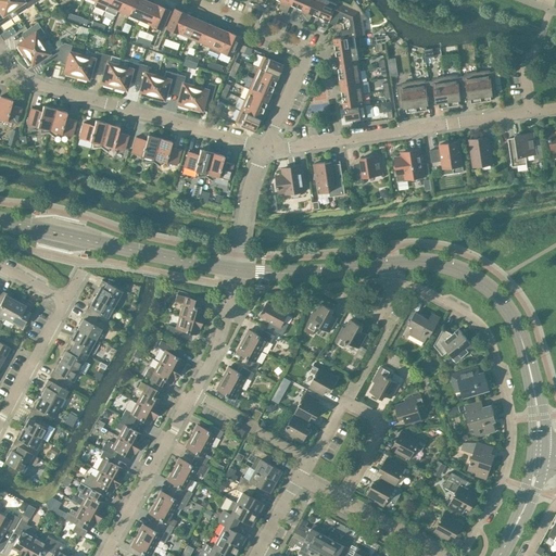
[(0,0),(0,25),(17,14),(13,9),(7,0),(0,0)]
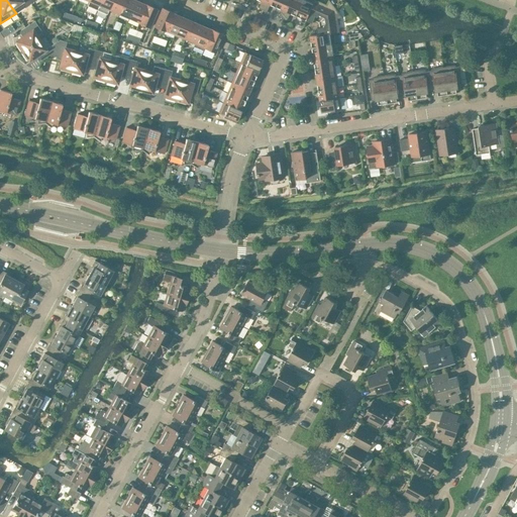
[(6,0),(12,8),(16,13),(31,3),(28,0),(6,0)]
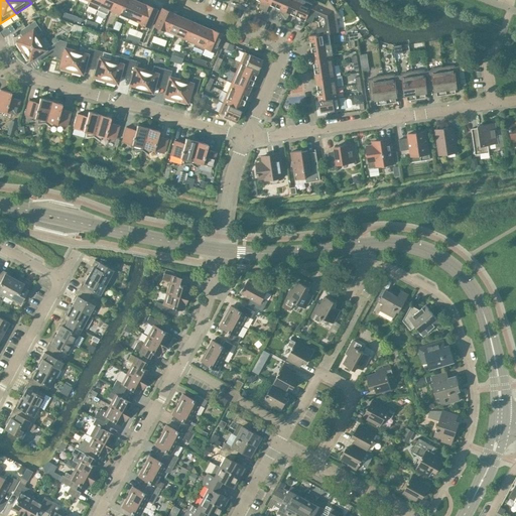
[(87,5),(97,9),(101,0),(89,0),(87,5)]
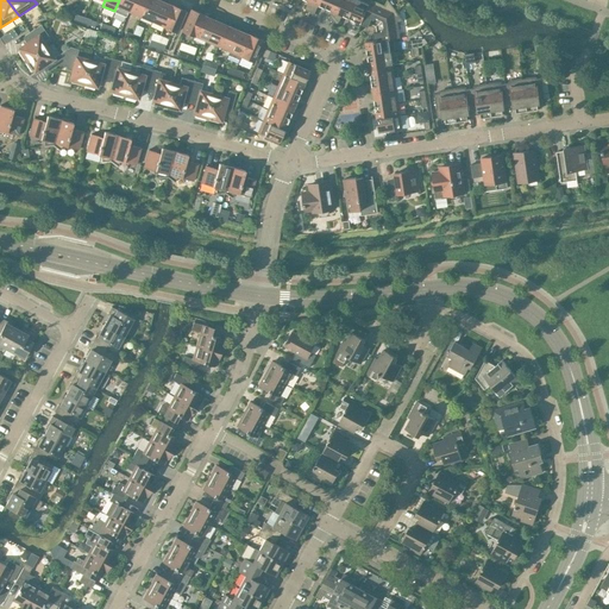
[(126,17),(129,11),(133,0),(119,0),(114,11),(126,17)]
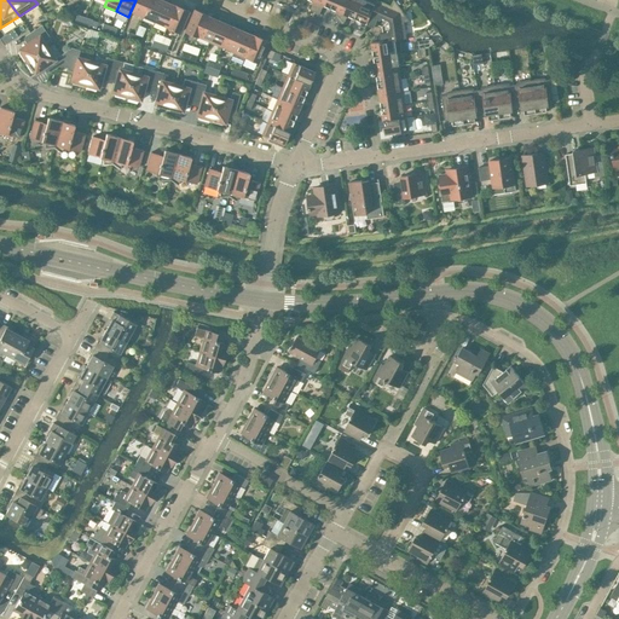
[(136,0),(131,11),(143,16),(149,0),(136,0)]
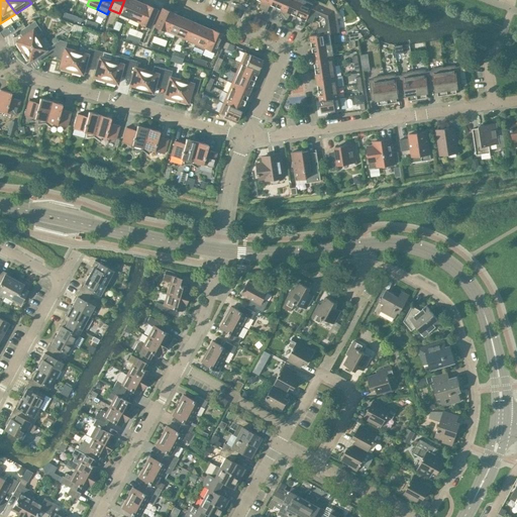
[(124,0),(119,13),(129,18),(136,1),(132,0),(124,0)]
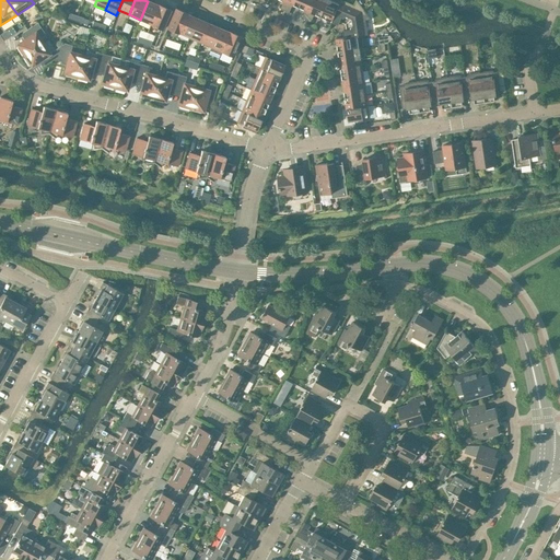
[(299,8),(302,0),(289,0),(284,11),(290,12),(292,7),(294,6),(299,8)]
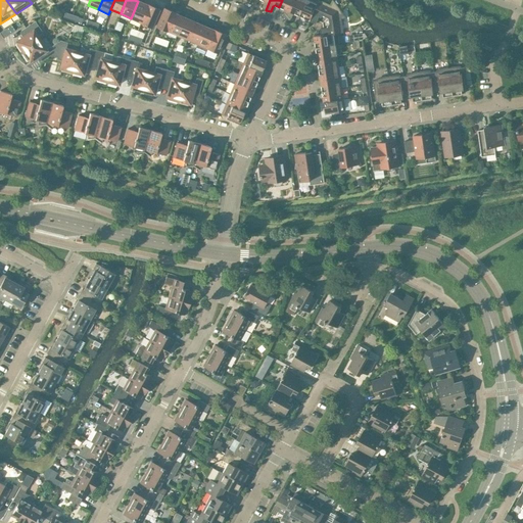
[(286,18),(294,0),(282,0),(279,7),(284,9),(285,11),(282,16),(286,18)]
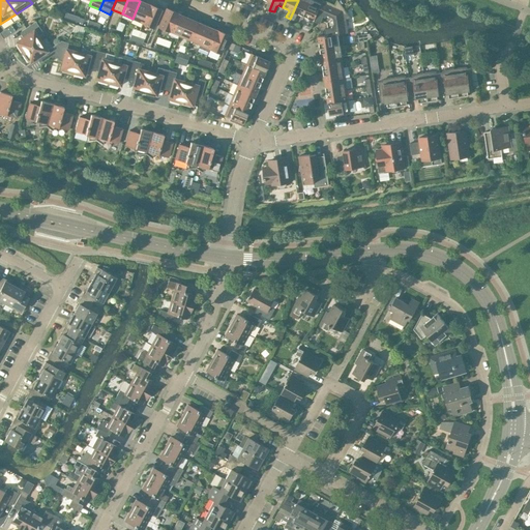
[(303,16),(310,0),(298,0),(290,19),(294,21),(297,15),(299,13),(303,16)]
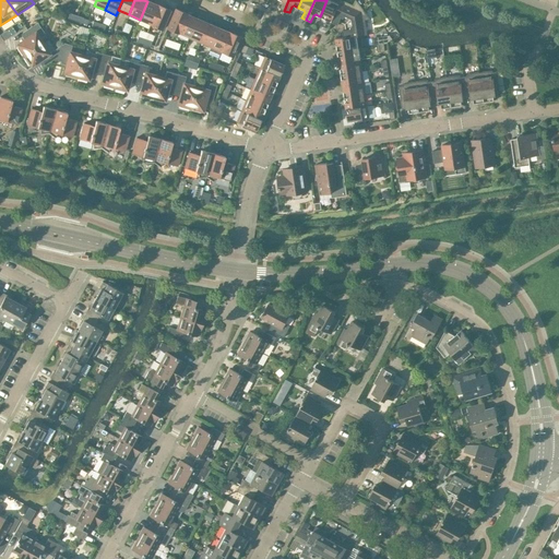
[(340,0),(326,0),(320,16),(325,19),(325,21),(323,27),(328,30),(331,22),(340,2),(340,0)]
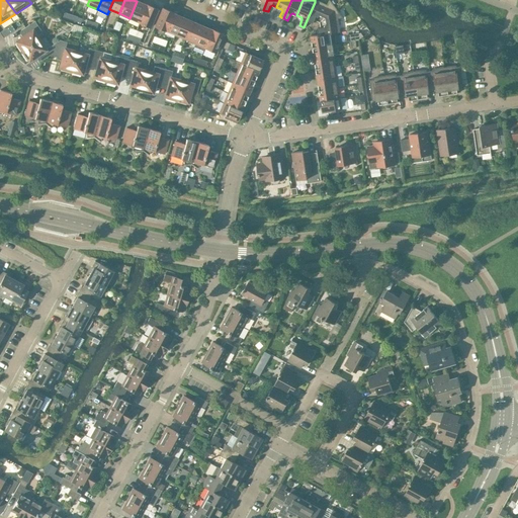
[(322,20),(337,9),(330,0),(328,5),(315,0),(315,2),(307,20),(314,22),(314,21),(316,23),(318,19),(322,20)]
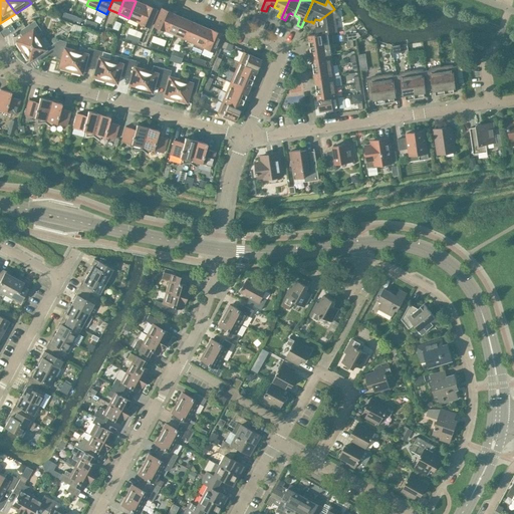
[(129,18),(139,22),(146,6),(136,1),(129,18)]
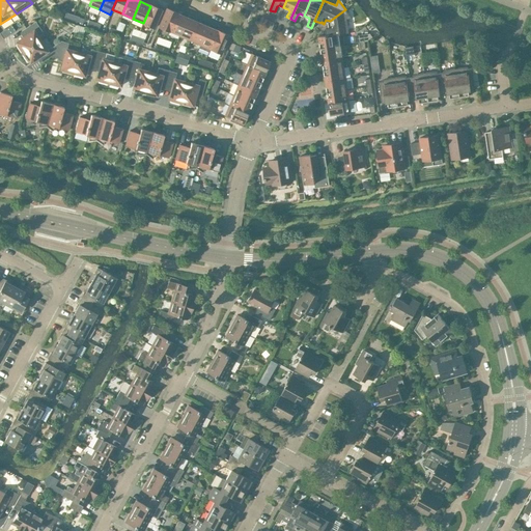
[(142,24),(154,28),(162,9),(155,6),(155,7),(150,6),(143,23),(142,24)]
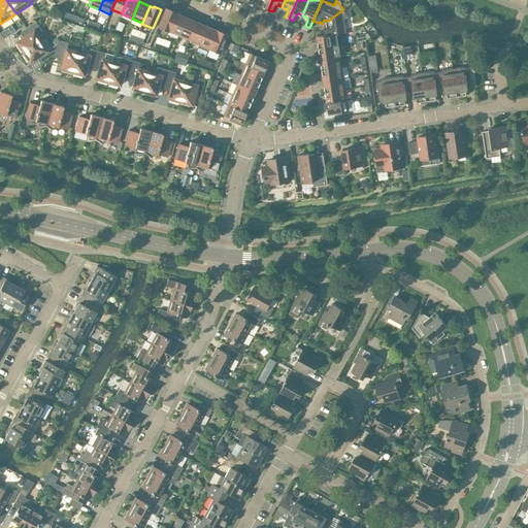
[(168,32),(169,31),(168,30),(175,13),(171,12),(172,11),(165,8),(158,27),(168,32)]
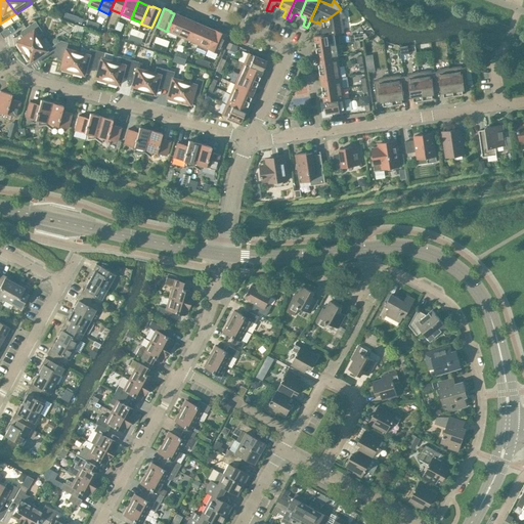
[(335,34),(339,34),(344,33),(342,18),(347,18),(341,9),(325,20),(325,25),(321,26),(322,29),(321,29),(322,35),(322,36),(335,34)]
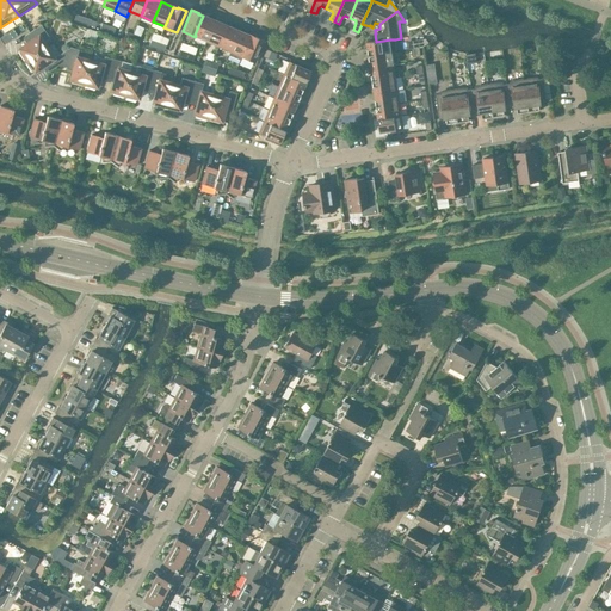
[(195,35),(196,36),(207,41),(215,22),(203,16),(195,35)]
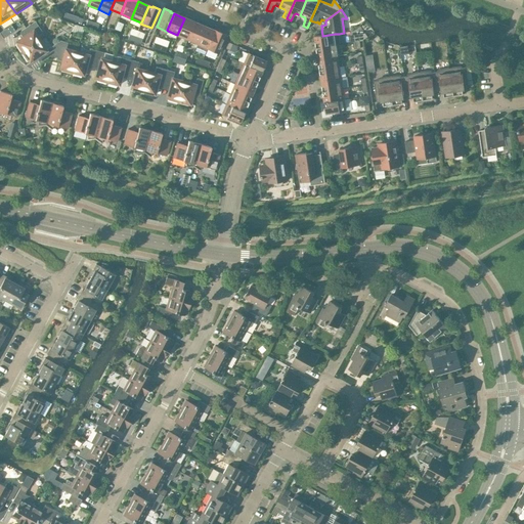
[(177,35),(187,39),(194,23),(184,18),(177,35)]
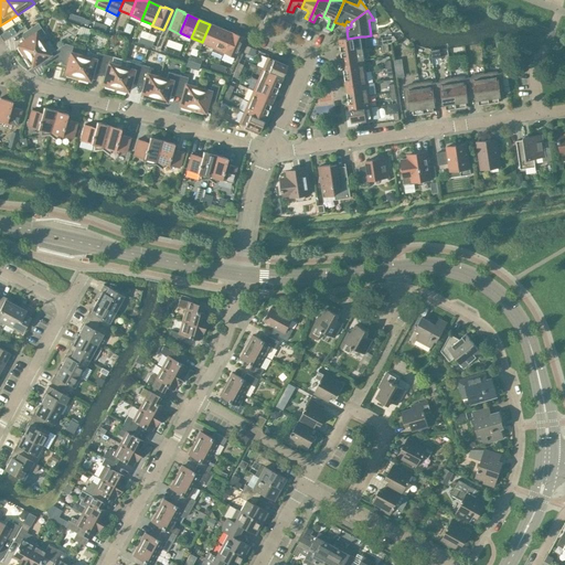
[(22,57),(43,43),(39,38),(45,34),(38,23),(22,33),(27,39),(18,45),(19,46),(17,48),(22,57)]
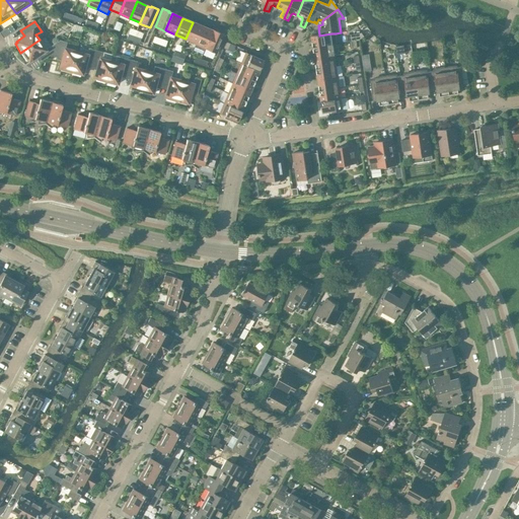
[(186,39),(196,43),(203,26),(193,22),(186,39)]
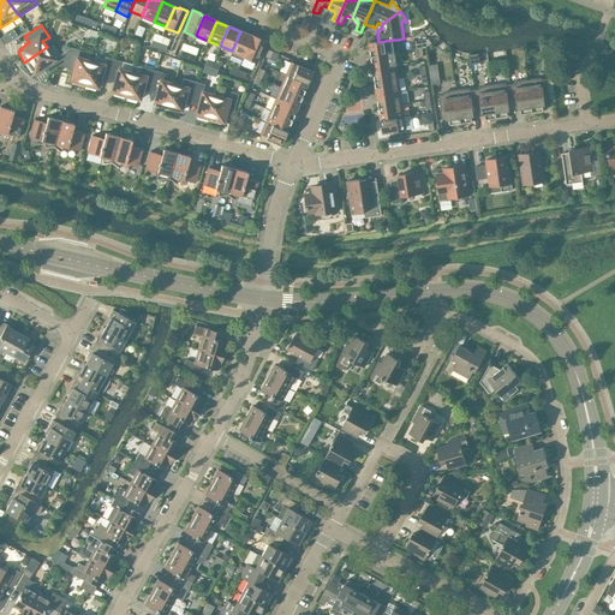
[(242,60),(243,58),(244,57),(252,36),(240,31),(232,51),(230,55),(242,60)]
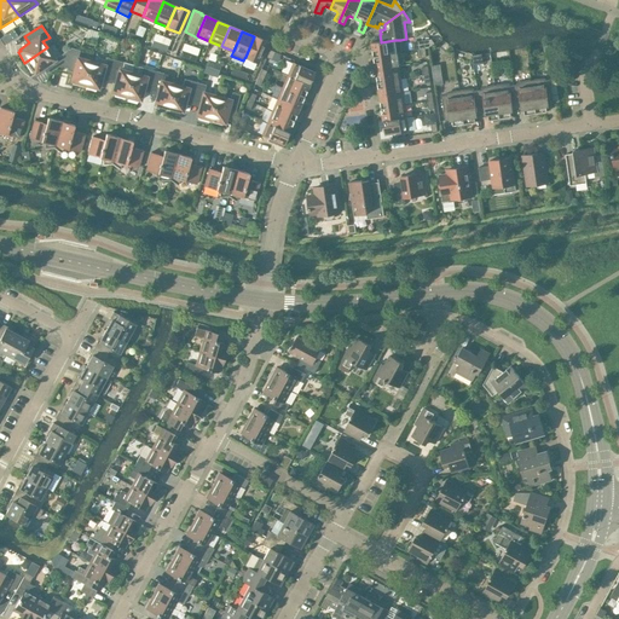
[(244,58),(258,63),(267,41),(259,38),(259,39),(254,36),(246,57),(244,58)]
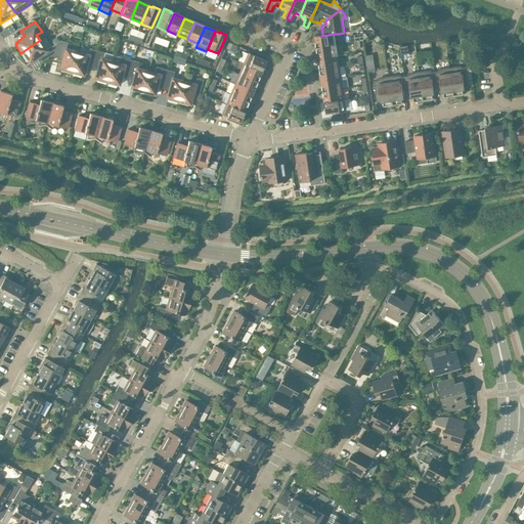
[(316,47),(336,45),(340,44),(339,34),(335,34),(322,36),(322,35),(314,36),(315,39),(313,41),(315,43),(316,47)]
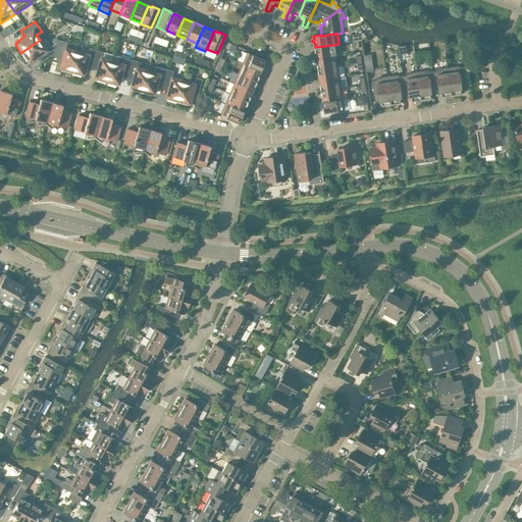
[(57,45),(56,43),(46,50),(40,40),(20,53),(27,61),(29,60),(30,61),(38,56),(41,61),(50,55),(54,56),(57,45)]
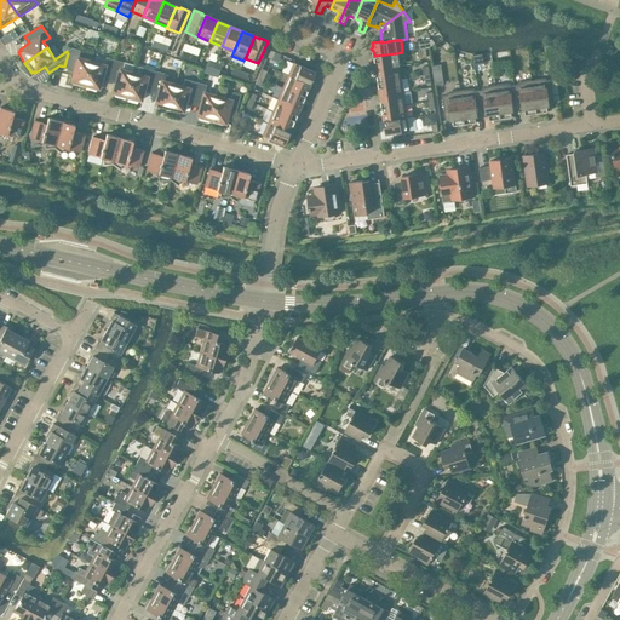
[(84,87),(91,62),(78,58),(80,50),(72,49),(67,51),(68,53),(64,67),(74,69),(70,81),(73,81),(72,85),(84,87)]
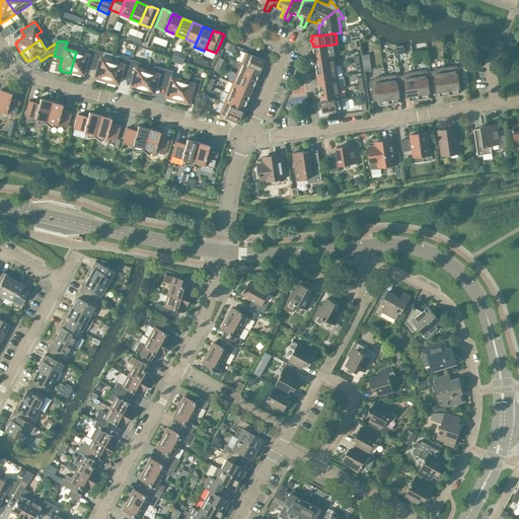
[(314,58),(335,55),(332,45),(313,47),(314,52),(312,54),(314,56),(314,58)]
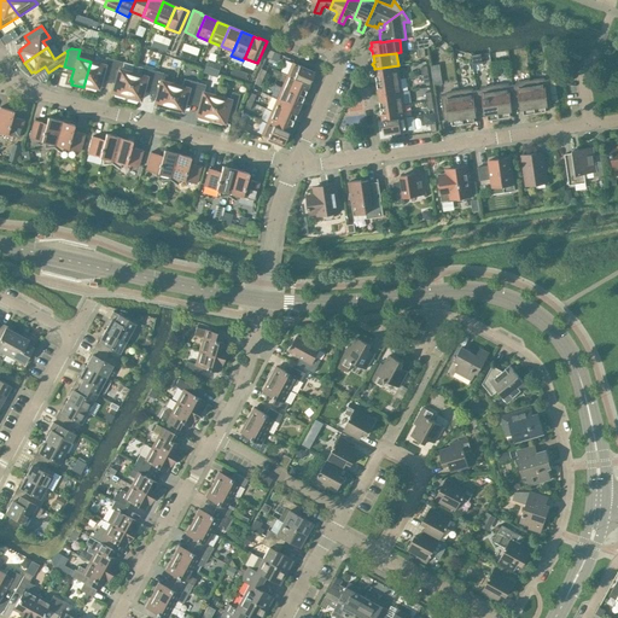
[(109,79),(114,59),(106,57),(105,62),(100,60),(99,64),(91,62),(83,87),(95,91),(97,88),(98,88),(101,77),(109,79)]
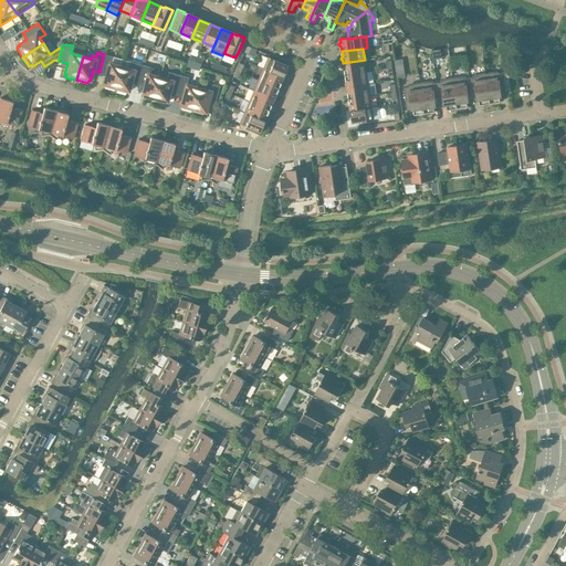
[(115,91),(122,66),(109,63),(112,56),(104,54),(100,72),(106,74),(103,84),(105,85),(104,87),(115,91)]
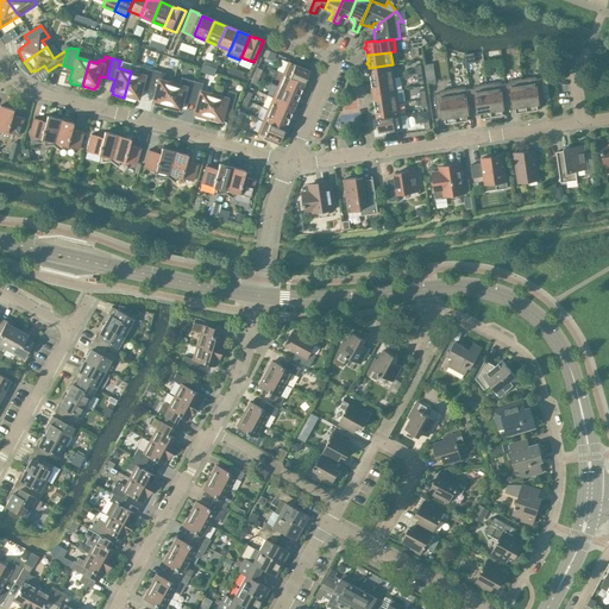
[(288,62),(283,74),(305,83),(305,81),(308,80),(307,76),(309,70),(288,62)]
